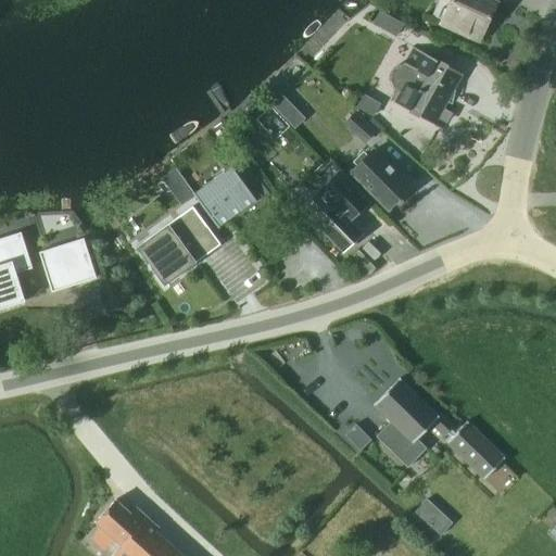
[(496,4),(487,0),(450,0),(440,24),(480,41),(482,38),(485,37),(489,29),(488,25),(496,4)]
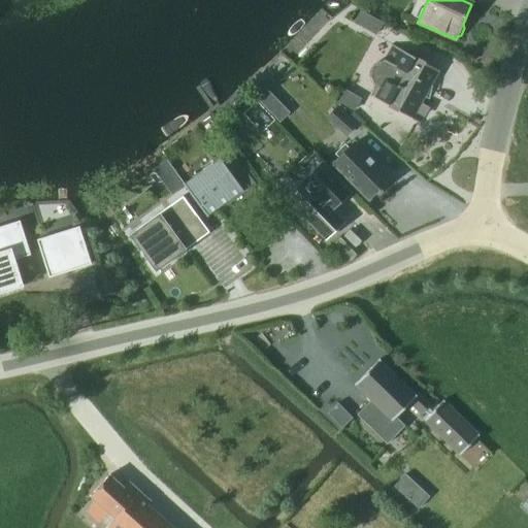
[(376,19),(369,31),(376,35),(384,23),(376,19)]
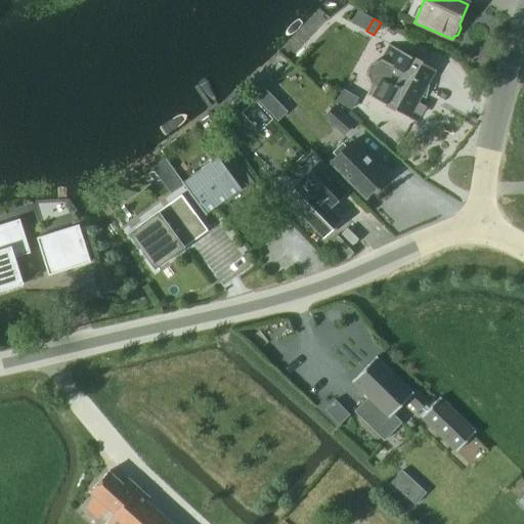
[(390,44),(383,58),(380,58),(377,59),(375,60),(373,61),(370,63),(368,66),(367,68),(366,71),(366,73),(366,76),(366,78),(367,81),(369,84),(376,88),(372,95),(419,122),(427,106),(420,101),(437,71),(390,44)]
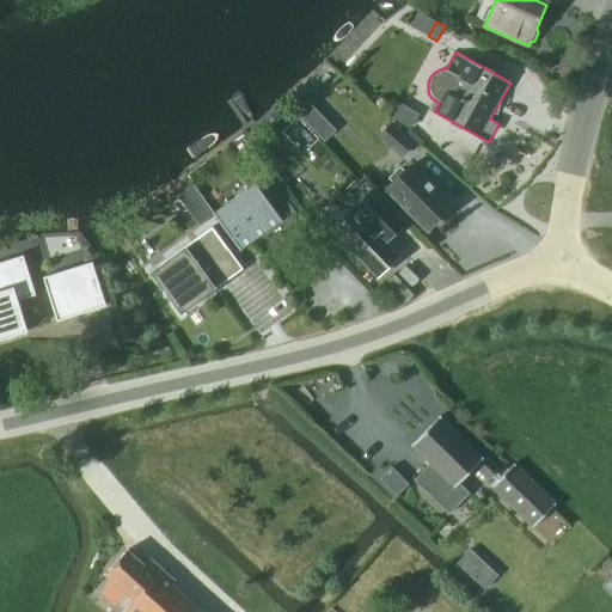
[(310,103),(298,115),(308,126),(320,115),(310,103)]
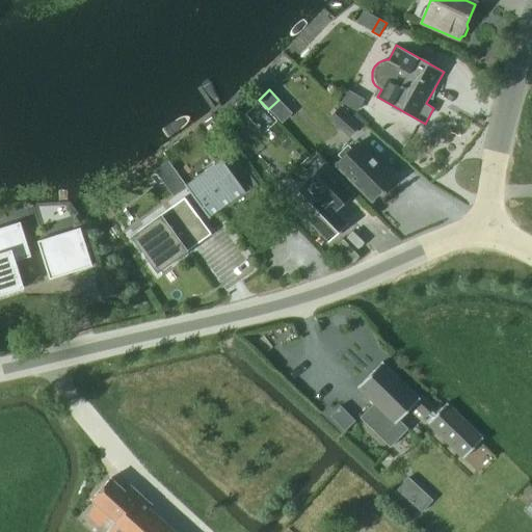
[(342,102),(357,111),(365,100),(348,90),(342,102)]
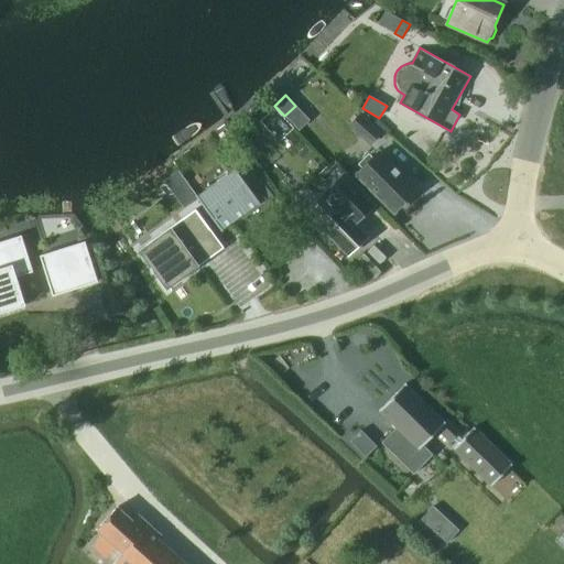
[(359,116),(349,127),(370,144),(380,133),(359,116)]
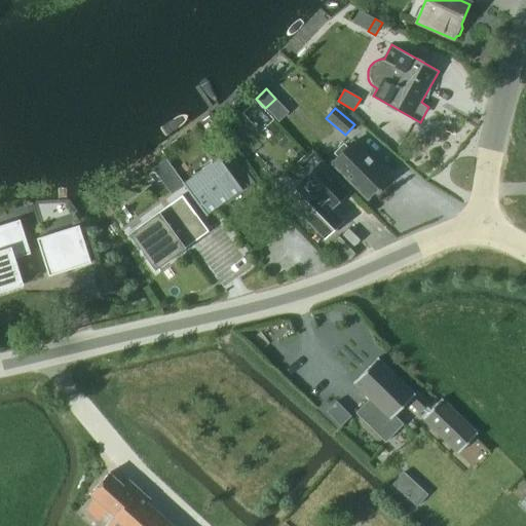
[(334,161),(368,197),(388,177),(353,142),(334,161)]
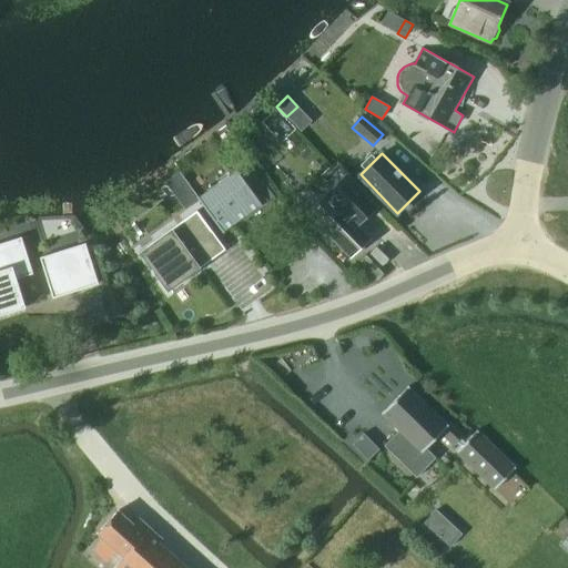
[(198,198),(223,232),(277,194),(247,154),(233,164),(237,170),(198,198)]
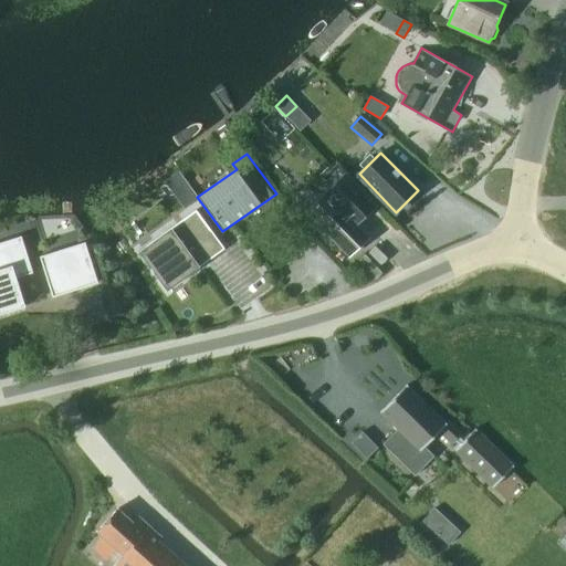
[(375,205),(345,174),(306,209),(349,254),(368,237),(359,226),(378,209),(375,205)]
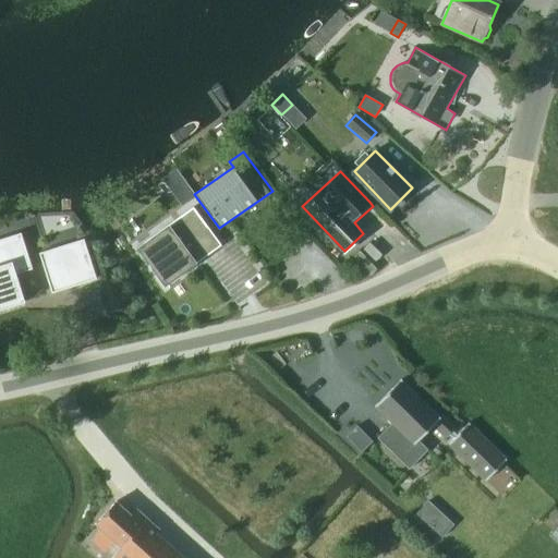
[(185,182),(172,192),(182,205),(192,197),(194,194),(185,182)]
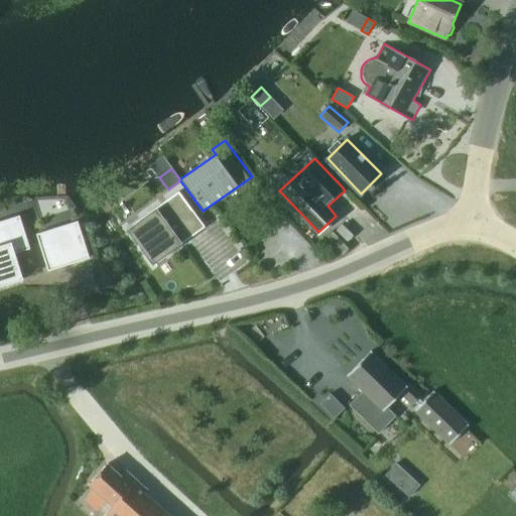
[(182,244),(170,227),(192,211),(179,191),(127,230),(152,264),(162,257),(162,258),(182,244)]
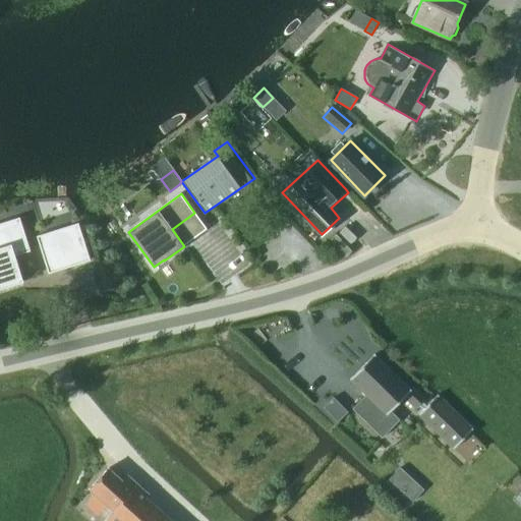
[(19,218),(0,224),(0,289),(23,282),(15,256),(31,251),(19,218)]
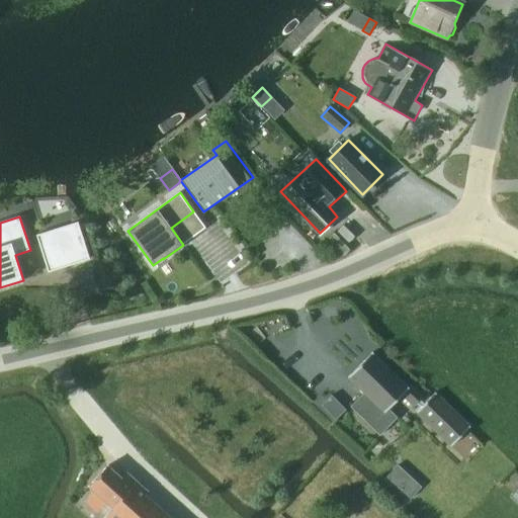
[(73,237),(56,242),(64,267),(81,261),(81,262),(90,259),(81,233),(72,236),(73,237)]
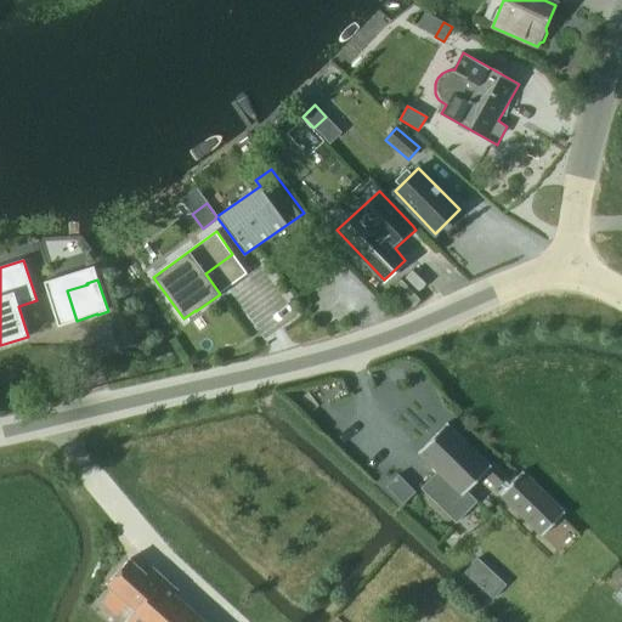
[(424,487),(457,520),(475,502),(465,491),(484,471),(498,486),(507,478),(492,463),(488,468),(447,427),(420,452),(440,471),(424,487)]
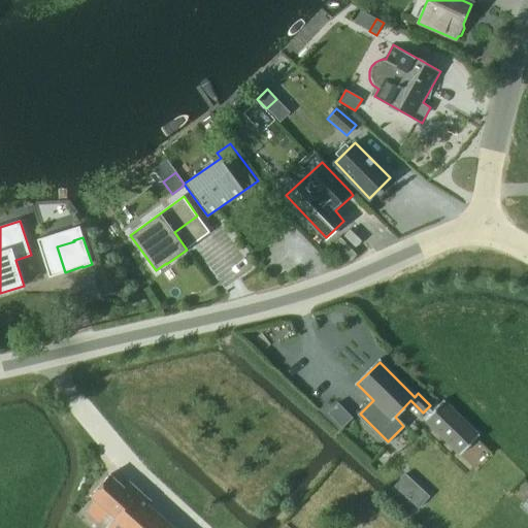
[(425,422),(426,421),(460,453),(459,454),(460,455),(480,435),(479,434),(477,435),(443,402),(444,401),(443,400),(442,401),(424,421),(425,422)]
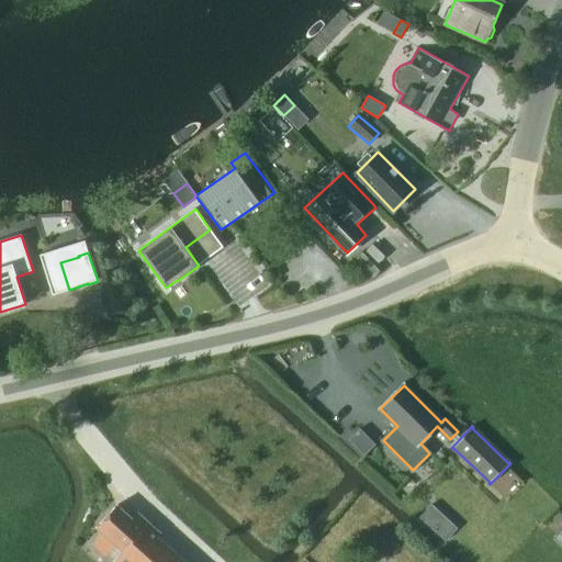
[(350,439),(364,454),(375,444),(360,428),(350,439)]
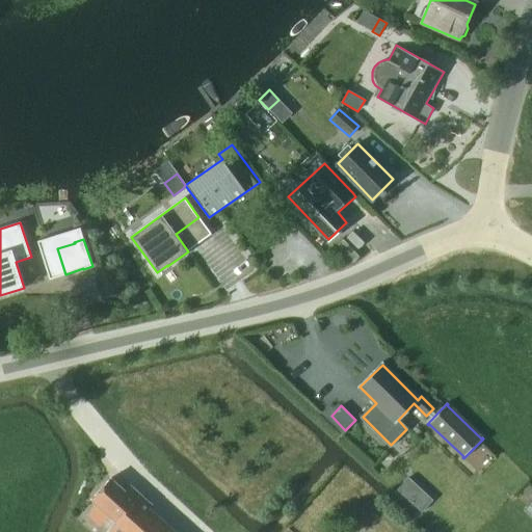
[(176,531),(150,508),(153,505),(130,485),(125,490),(111,478),(91,499),(116,522),(109,531),(176,531)]
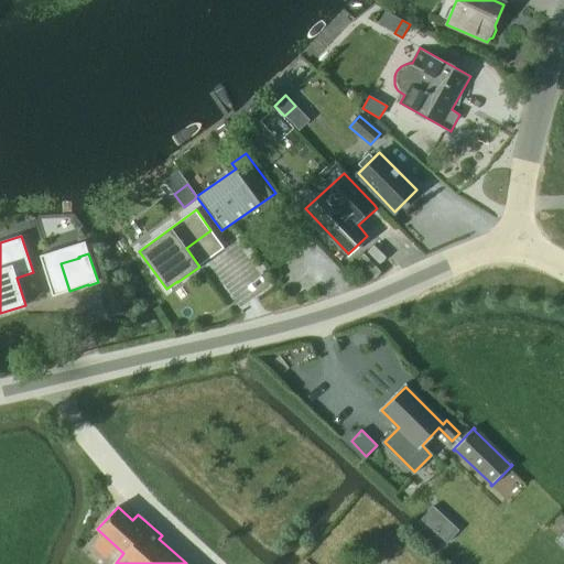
[(433,507),(421,519),(447,543),(459,530),(433,507)]
